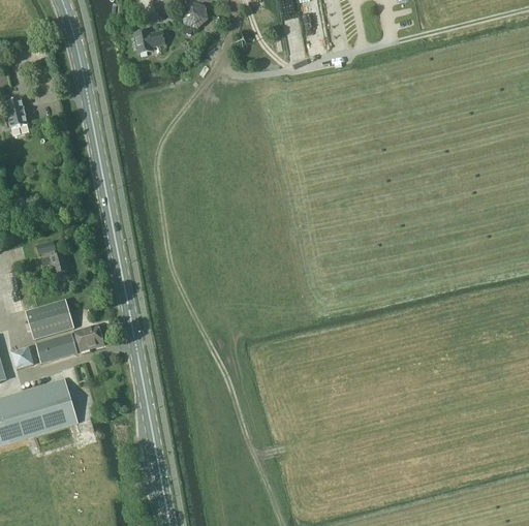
[(155,0),(156,9),(189,3),(196,2),(207,0),(155,0)]
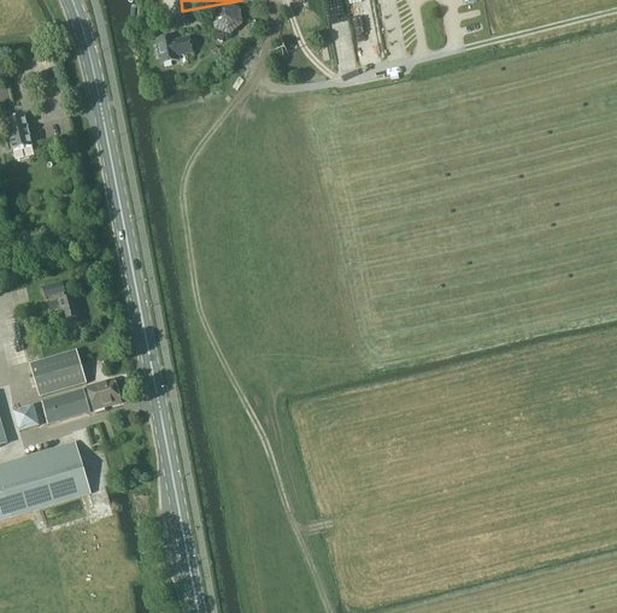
[(240,5),(229,3),(221,4),(211,12),(215,29),(230,34),(244,22),(240,5)]
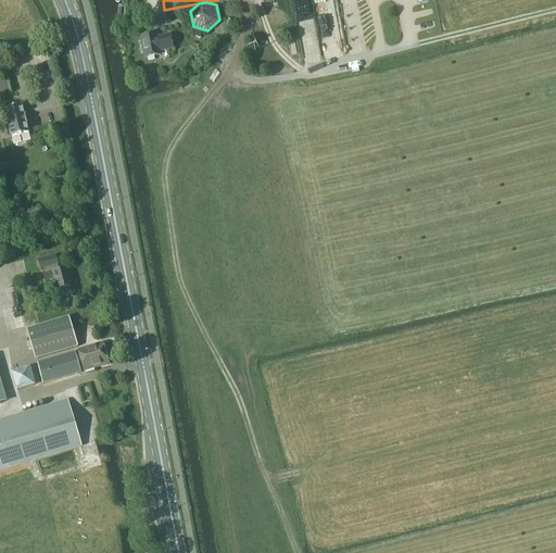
[(159,48),(173,46),(171,33),(156,36),(155,32),(141,34),(146,55),(159,52),(159,48)]
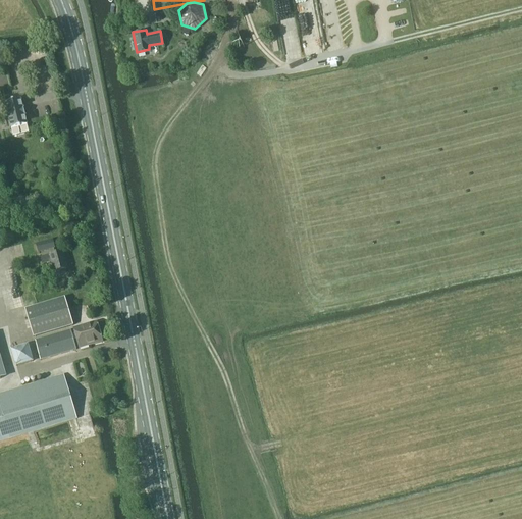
[(20,98),(4,101),(10,127),(11,126),(13,134),(28,131),(20,98)]
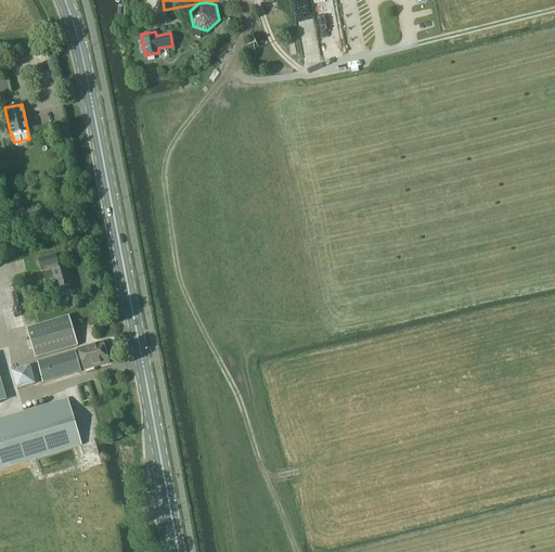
[(44,279),(55,277),(57,287),(73,283),(67,265),(60,268),(57,261),(59,261),(56,252),(39,257),(41,266),(51,264),(53,269),(43,272),(44,279)]
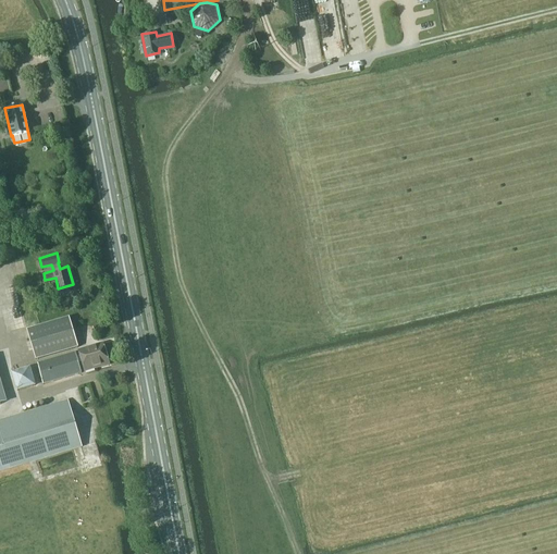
[(70,316),(27,328),(36,357),(78,345),(70,316)]
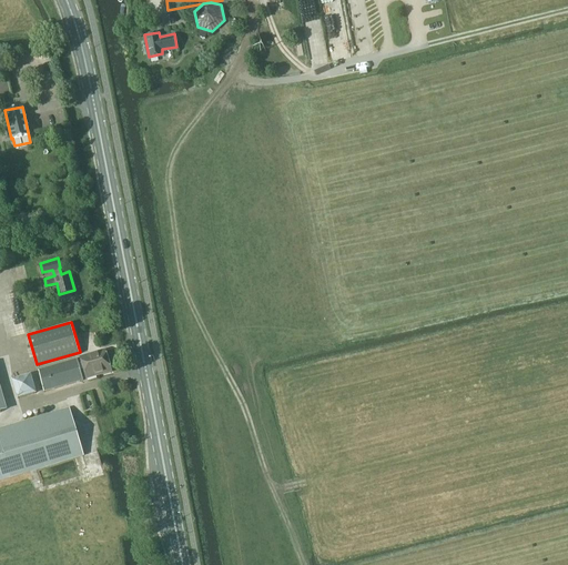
[(97,374),(113,369),(108,352),(107,349),(105,349),(100,350),(82,355),(87,373),(88,375),(88,376),(89,376),(97,374)]
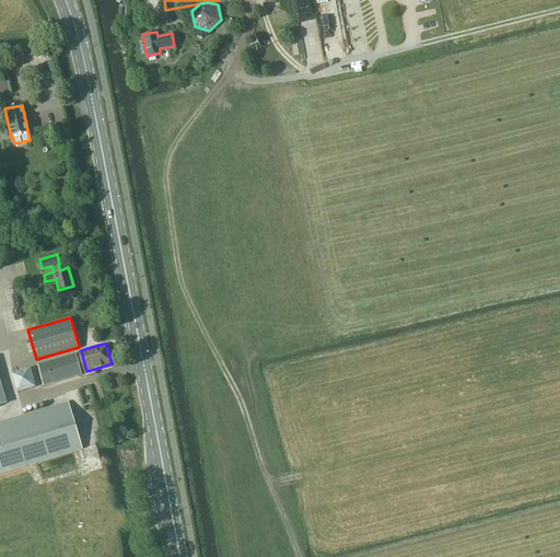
[(44,384),(83,372),(78,351),(37,363),(44,384)]
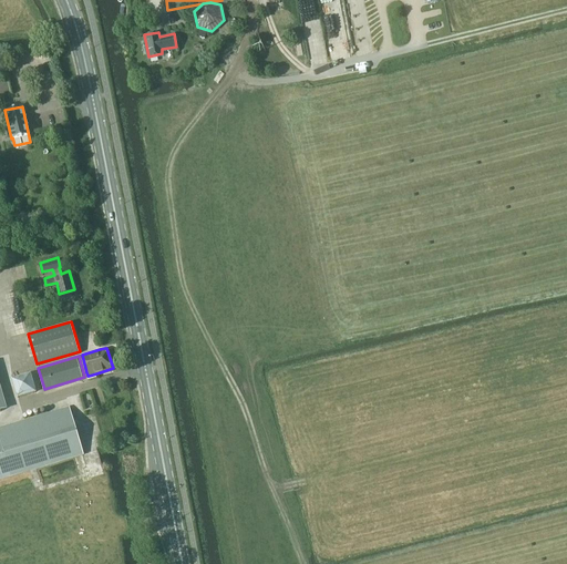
[(18,395),(35,389),(30,372),(12,377),(18,395)]
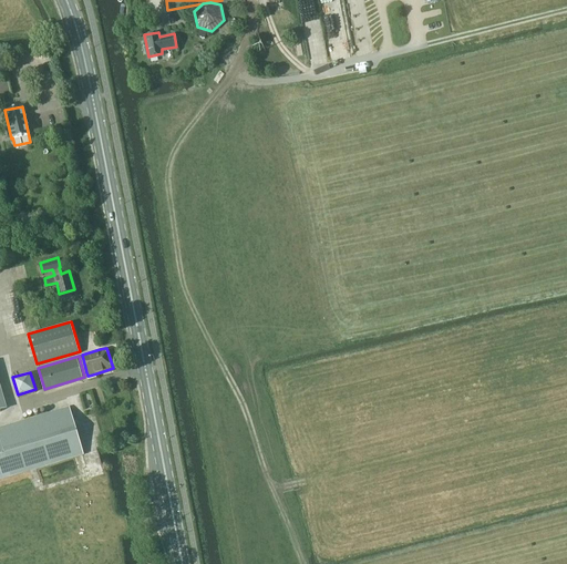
[(0,477),(83,452),(69,404),(0,426),(0,477)]
